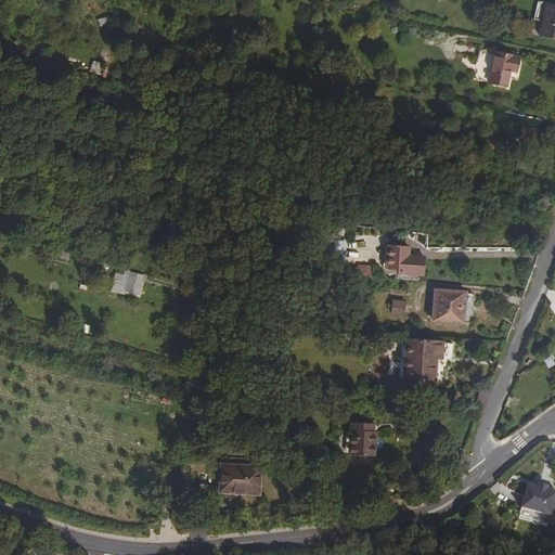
[(554,3),(546,2),(540,37),(554,39),(554,3)]
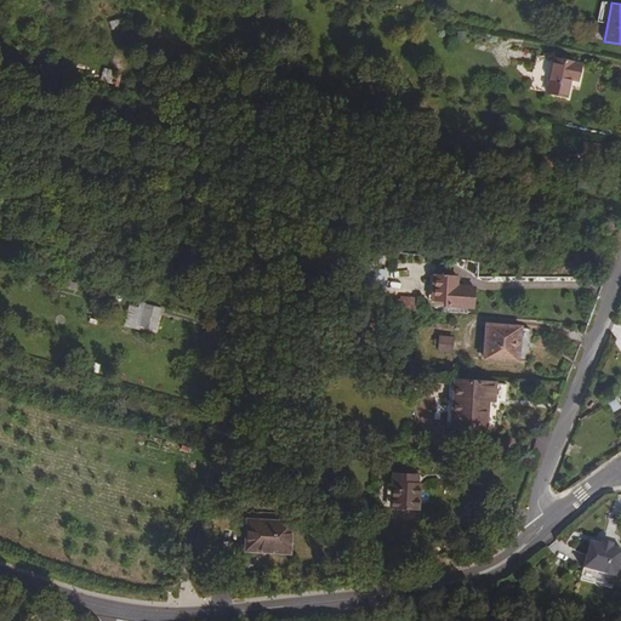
[(581,63),(536,55),(529,89),(567,96),(570,79),(577,81),(581,63)]
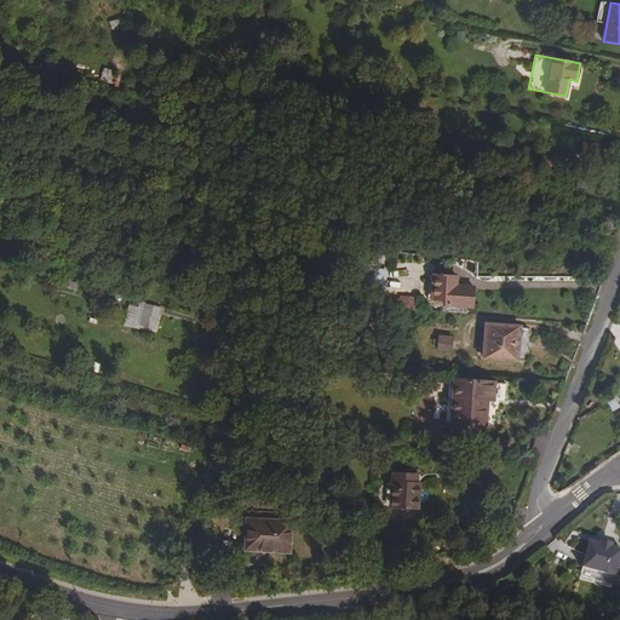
[(597,155),(585,154),(586,144),(584,144),(581,159),(596,160),(597,155)]
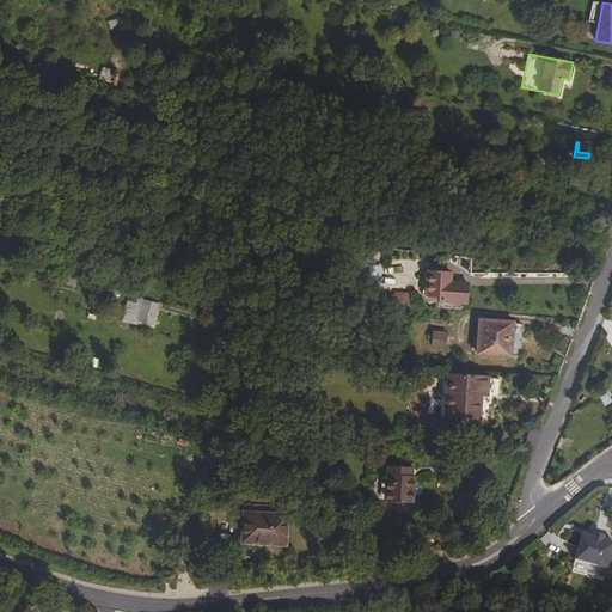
[(577,152),(589,153),(588,158),(599,159),(600,145),(579,142),(577,152)]
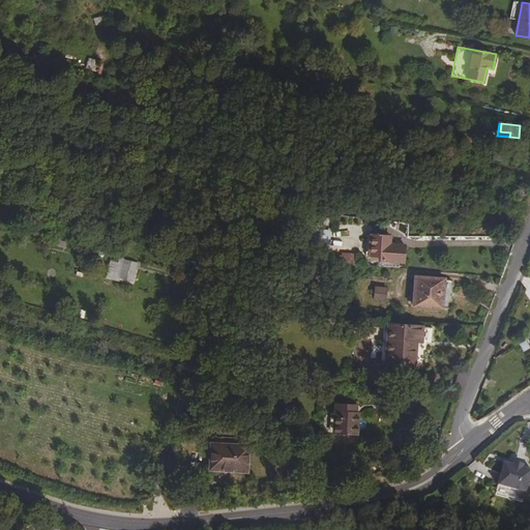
[(462,141),(473,143),(475,135),(463,133),(462,141)]
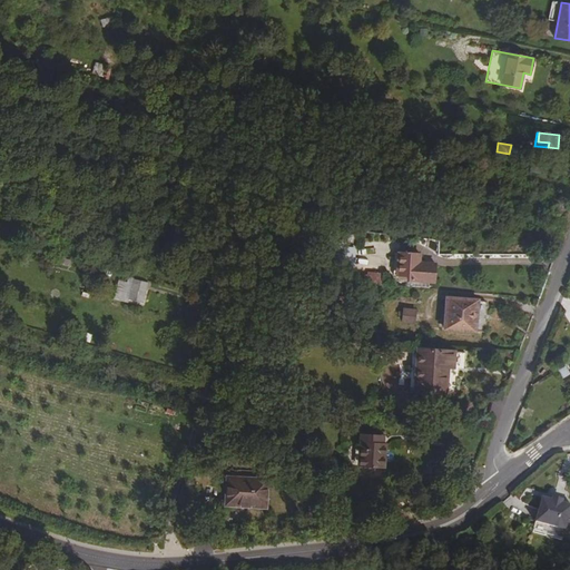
[(568,205),(558,203),(556,215),(566,217),(568,205)]
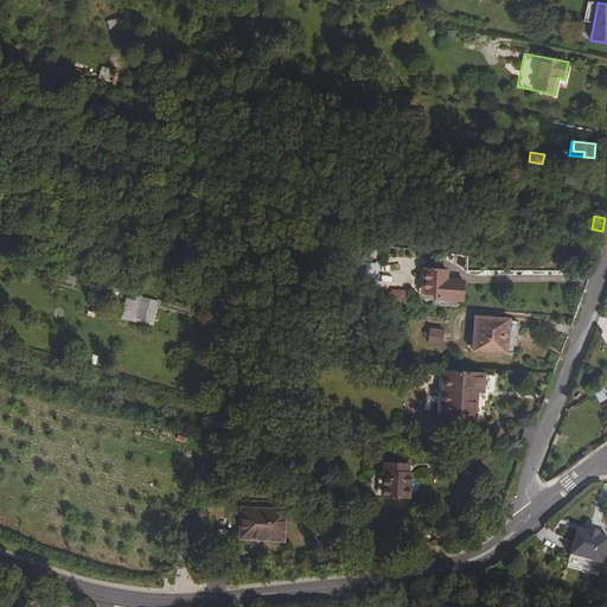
[(425,269),(423,294),(434,294),(434,300),(462,301),(464,281),(447,280),(447,270),(425,269)]
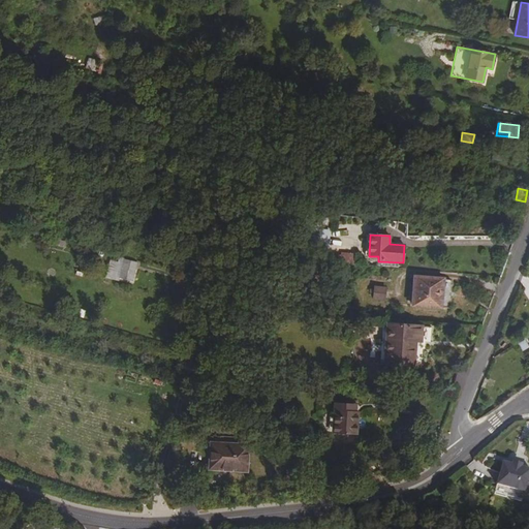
[(196,260),(167,253),(165,265),(193,273),(196,260)]
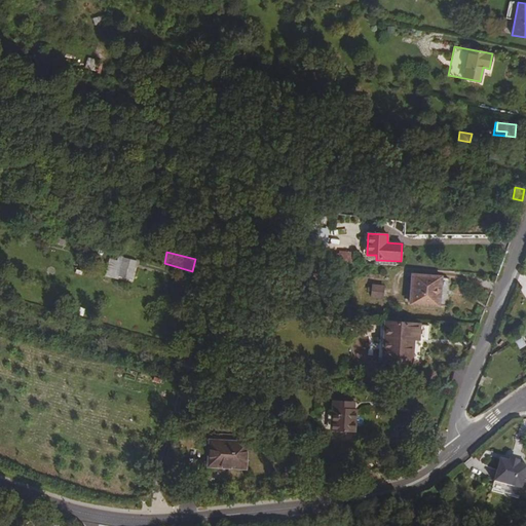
[(314,253),(313,259),(353,262),(354,254),(339,253),(339,256),(314,253)]
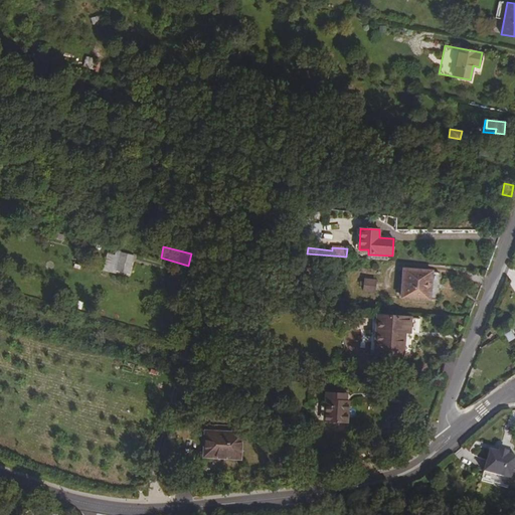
[(128,273),(133,256),(117,252),(115,263),(113,269),(128,273)]
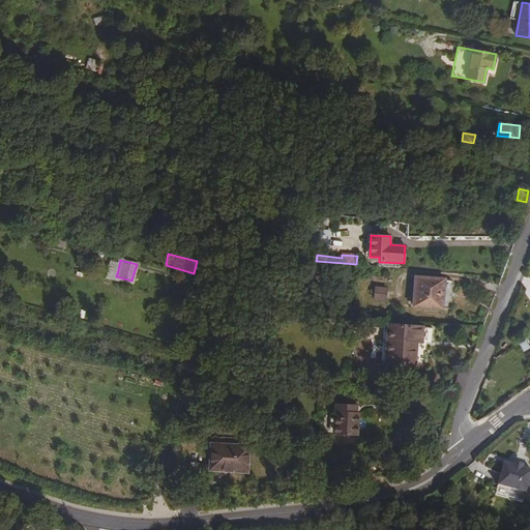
[(118,270),(108,268),(105,278),(115,281),(116,276),(118,270)]
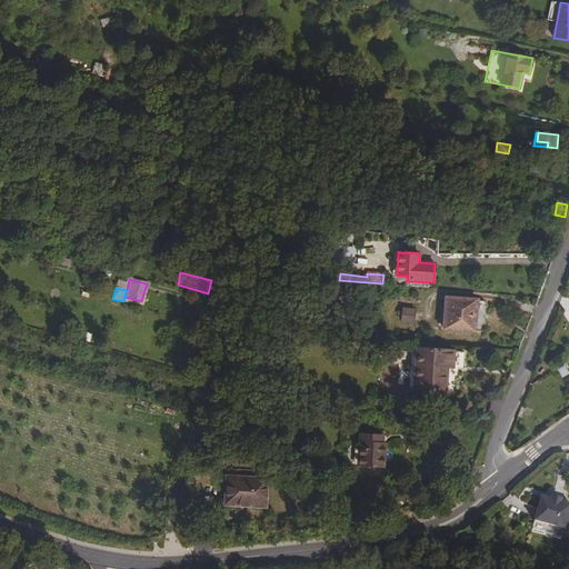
[(443,329),(475,331),(477,300),(446,298),(443,329)]
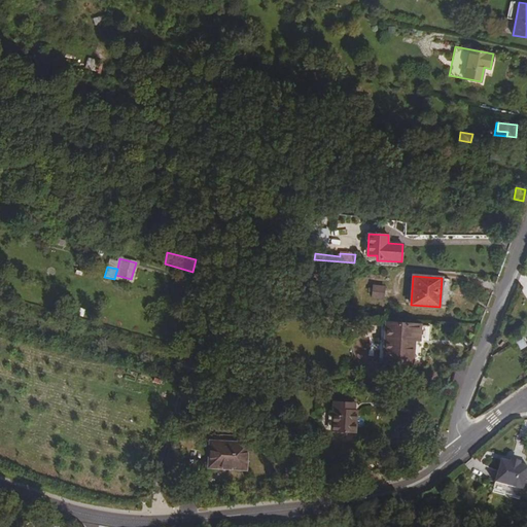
[(372,299),(382,300),(383,286),(373,285),(372,299)]
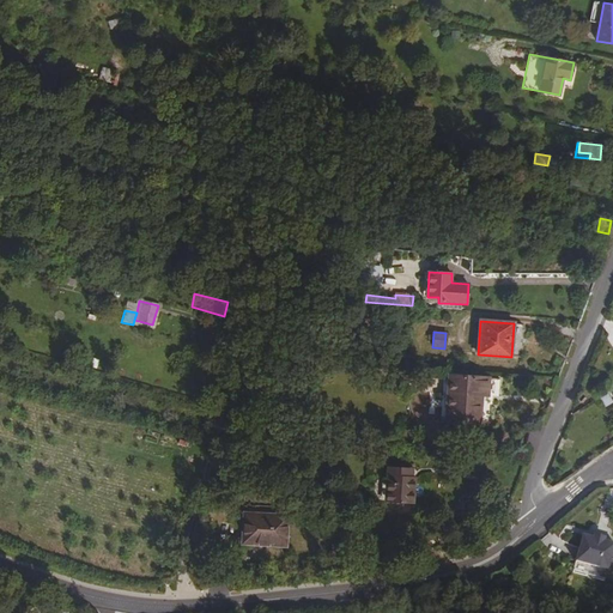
[(155,366),(176,372),(180,359),(158,353),(155,366)]
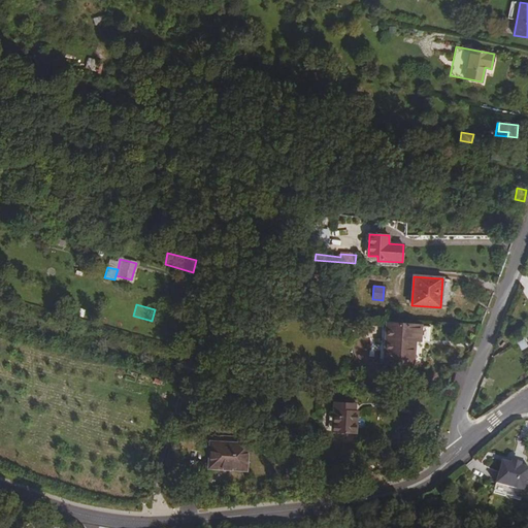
[(413,364),(415,340),(420,341),(422,326),(388,323),(387,337),(382,336),(380,361),(413,364)]
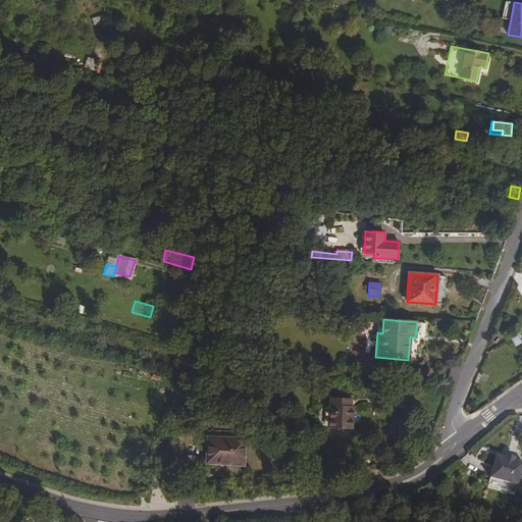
[(328,428),(352,429),(353,406),(352,406),(348,406),(349,399),(330,398),(328,428)]
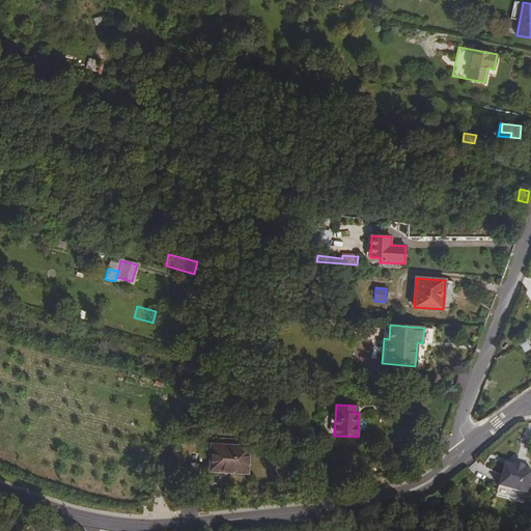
[(211,470),(246,472),(248,448),(213,446),(211,470)]
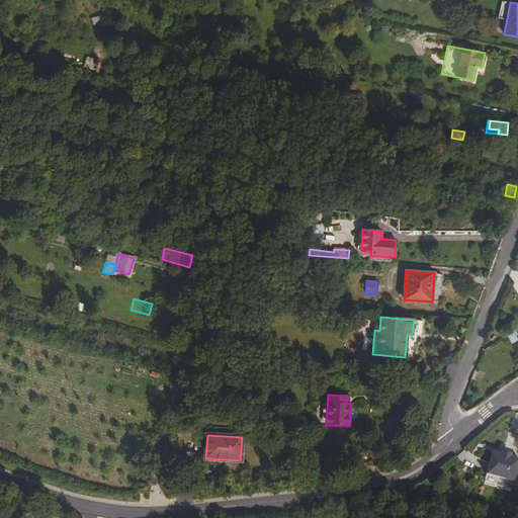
[(517,459),(490,453),(485,476),(512,482),(517,459)]
